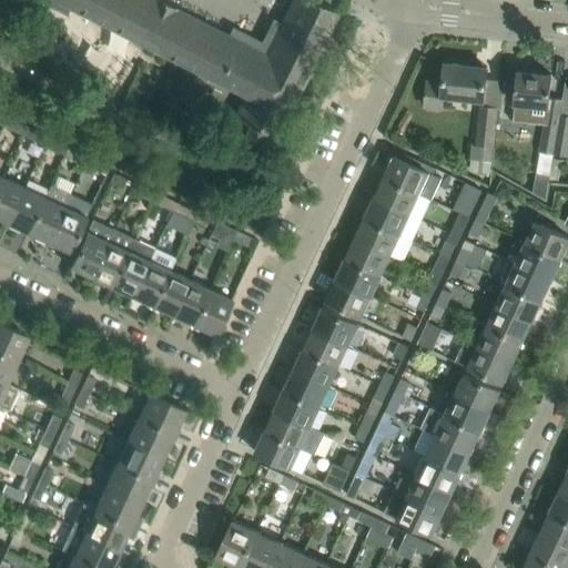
[(274,138),(337,12),(312,0),(293,0),(265,54),(156,0),(54,0),(245,95),(234,118),(235,119),(244,123),(239,134),(267,149),(273,138),(274,138)]
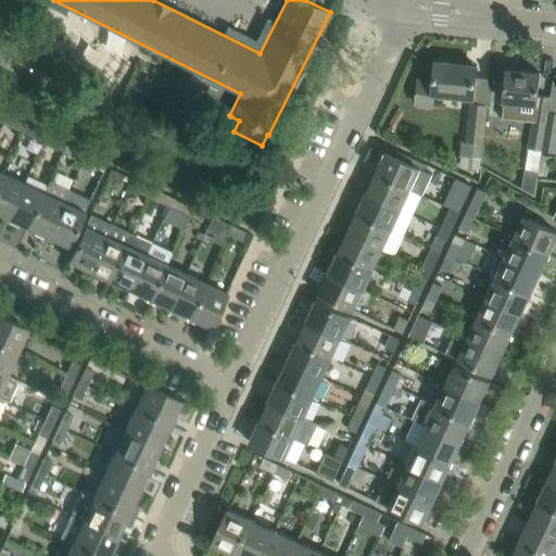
[(472,99),(475,77),(476,66),(436,62),(433,83),(418,80),(415,104),(431,106),(432,95),(472,99)]
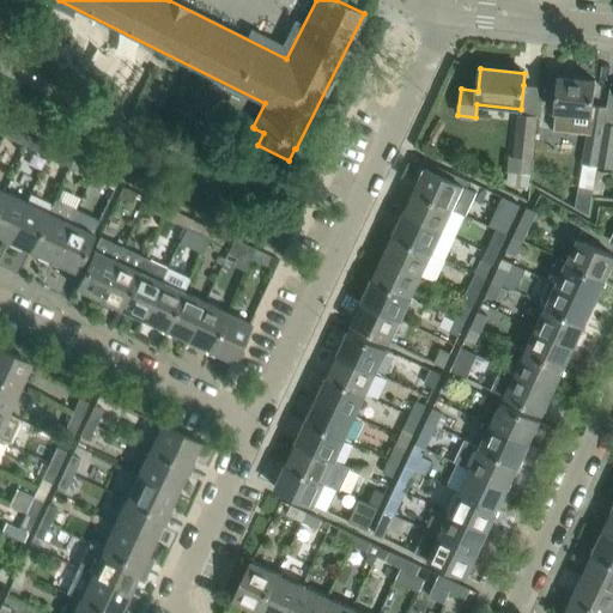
[(593,105),(595,80),(559,77),(553,129),(588,134),(582,164),(598,167),(605,125),(606,125),(607,108),(593,105)]
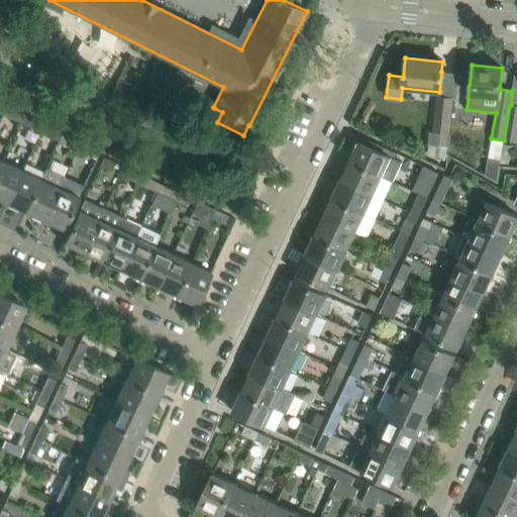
[(448,133),(452,97),(439,96),(436,96),(432,131),(430,131),(429,144),(430,144),(429,154),(449,157),(450,133),(448,133)]
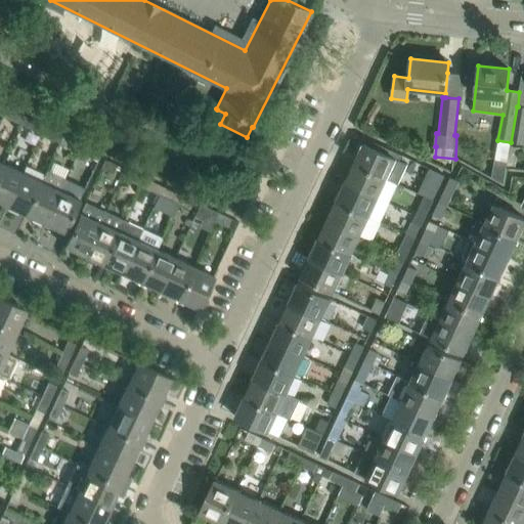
[(523,144),(523,137),(523,106),(518,106),(517,106),(511,142),(523,144)]
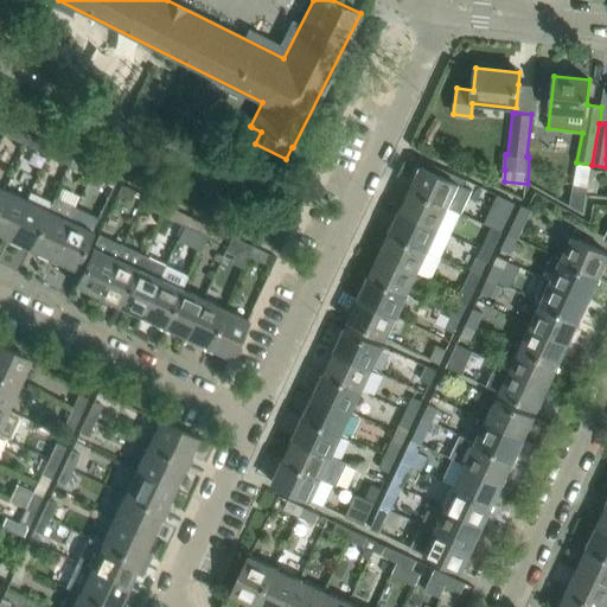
[(6,125),(2,134),(24,145),(29,135),(6,125)]
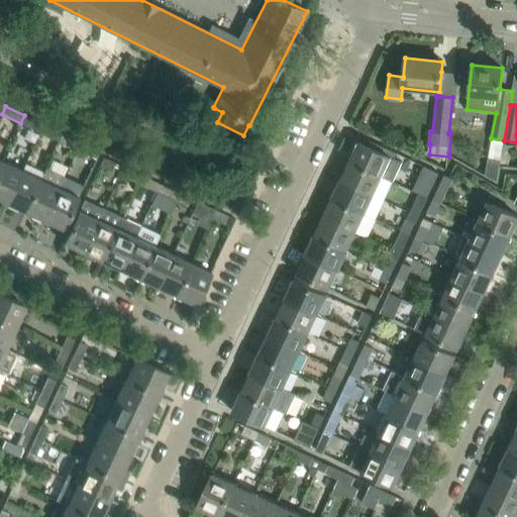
[(39,132),(43,124),(24,115),(20,123),(39,132)]
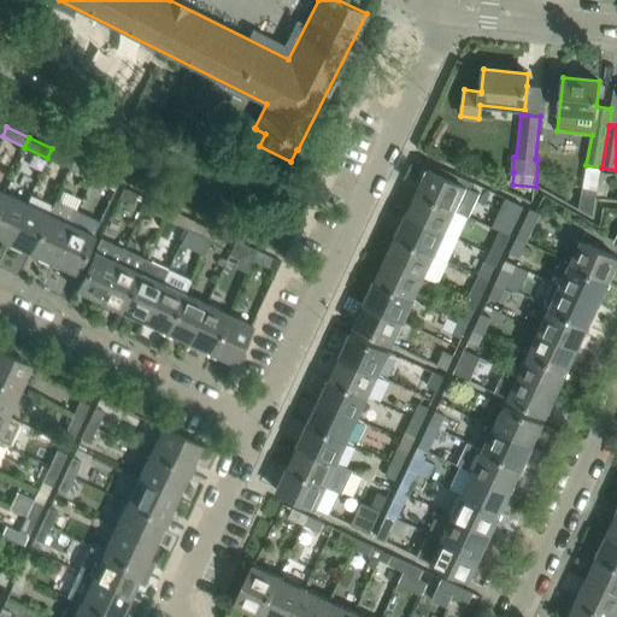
[(74,158),(52,148),(47,158),(69,168),(74,158)]
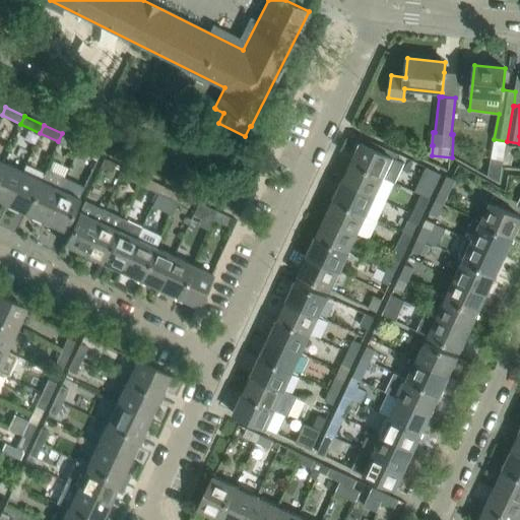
[(77,150),(81,142),(62,133),(58,141),(77,150)]
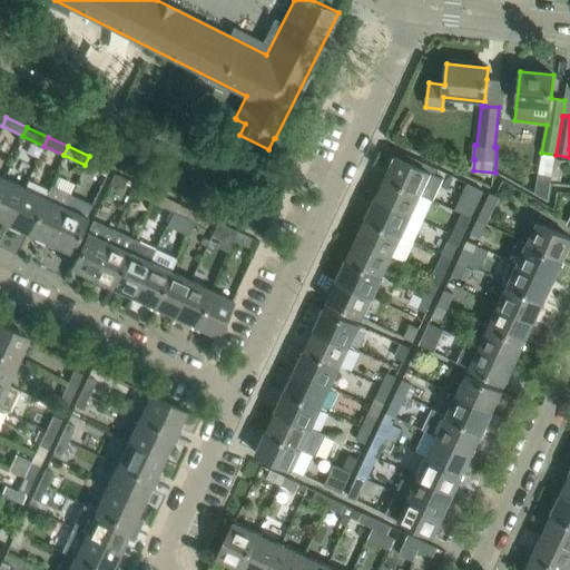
[(106,175),(110,166),(89,156),(85,165),(92,168),(106,175)]
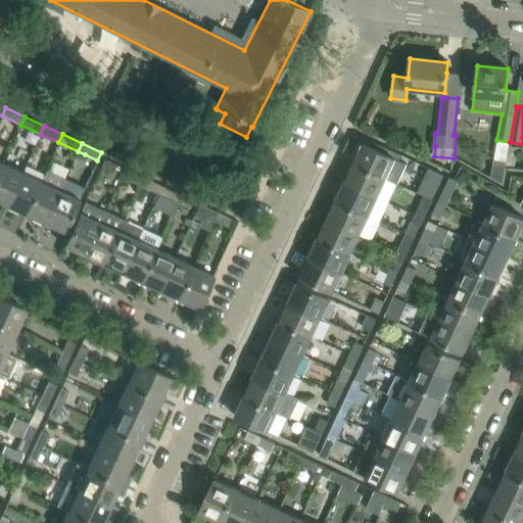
[(397,184),(407,164),(395,159),(362,143),(352,162),(397,184)]
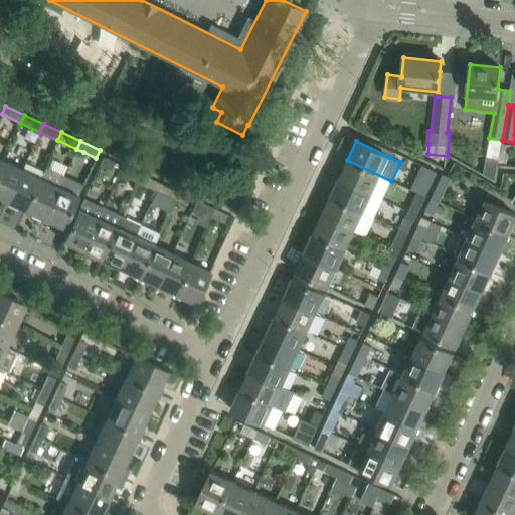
[(493,161),(506,163),(509,143),(496,141),(493,161)]
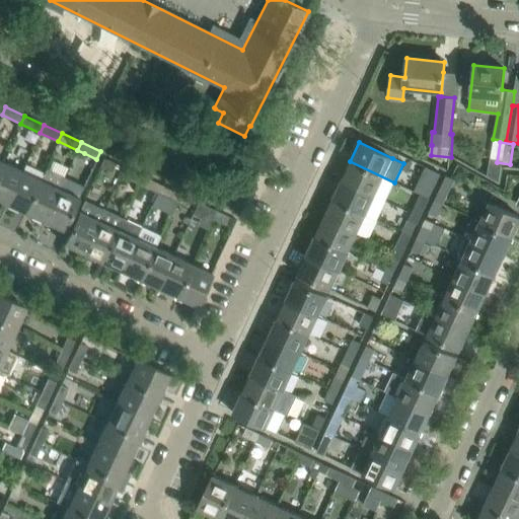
[(110,171),(115,163),(103,158),(99,166),(110,171)]
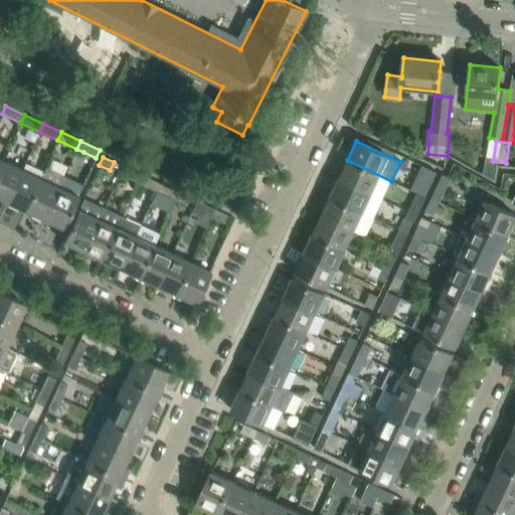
[(347,160),(339,179),(371,194),(383,199),(391,181),(347,160)]
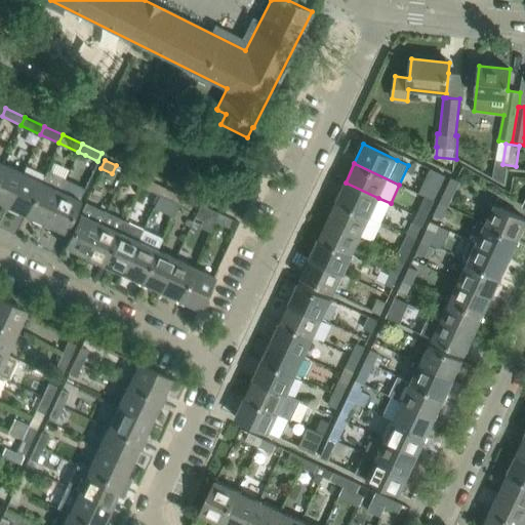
[(0,203),(5,206),(22,172),(2,164),(0,168),(0,203)]
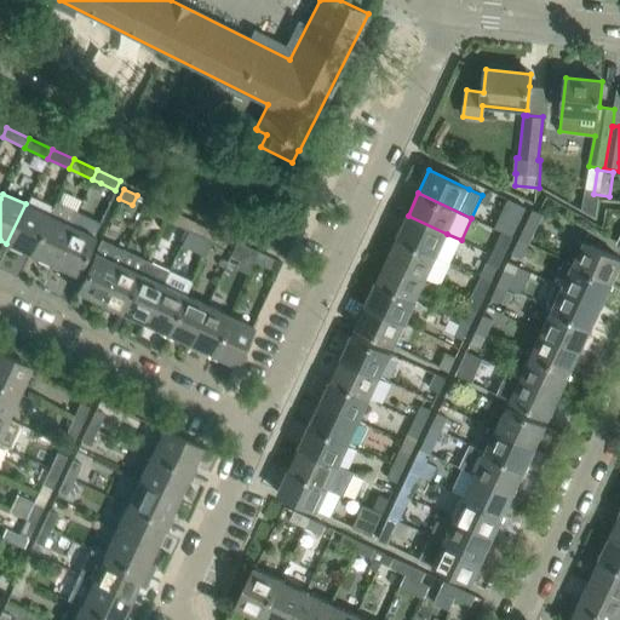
[(70,225),(72,225),(78,211),(56,201),(50,216),(47,214),(29,254),(52,264),(70,225)]
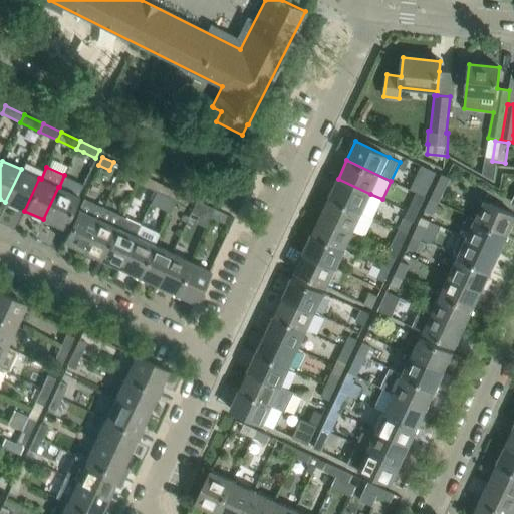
[(24,211),(39,178),(21,169),(5,202),(24,211)]
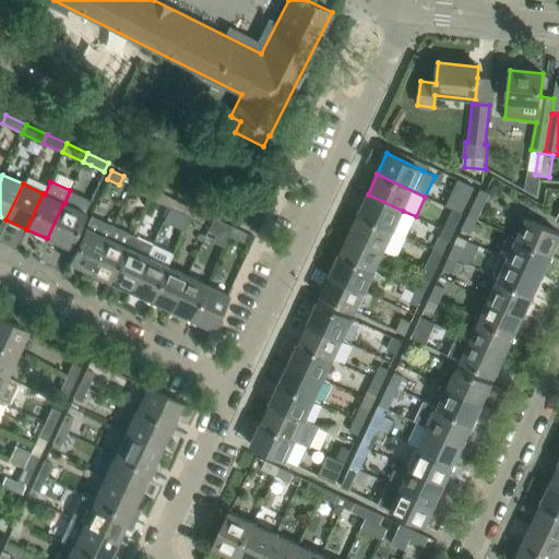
[(149,198),(153,189),(140,183),(135,192),(149,198)]
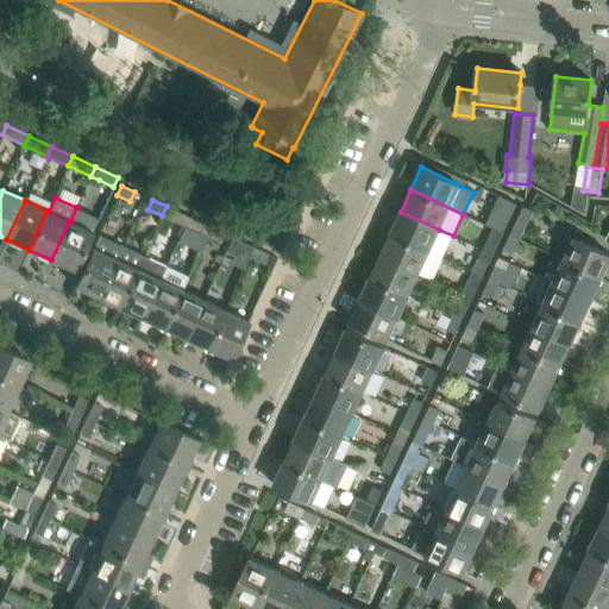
[(184,226),(189,217),(167,206),(162,215),(184,226)]
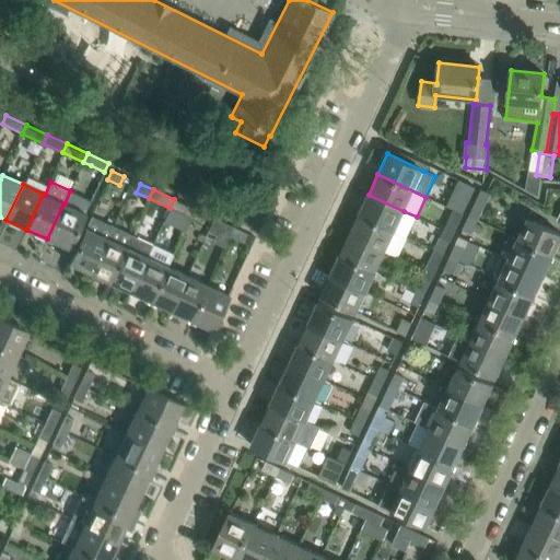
[(477,221),(487,199),(490,194),(481,189),(468,217),(477,221)]
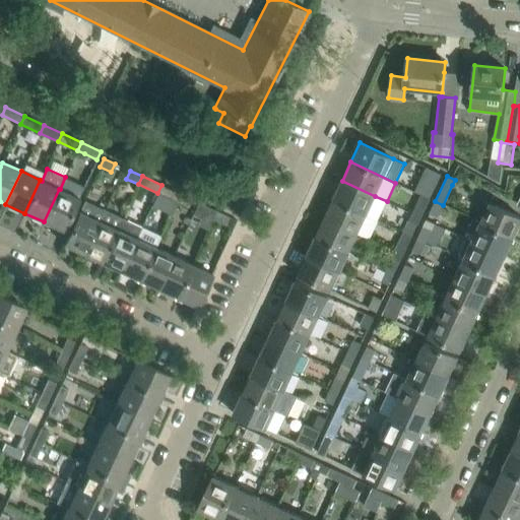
[(367,214),(375,196),(342,181),(333,199),(367,214)]
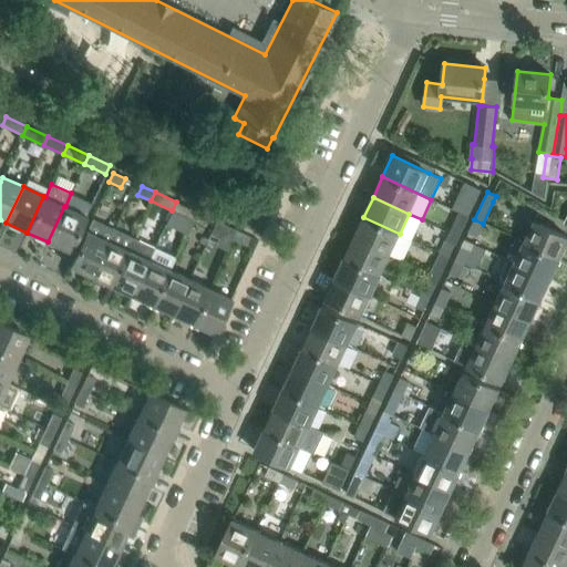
[(468,216),(475,204),(466,199),(460,213),(468,216)]
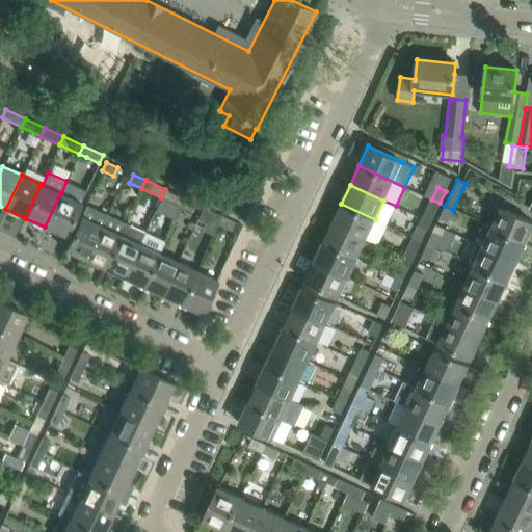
[(183,198),(171,192),(165,189),(161,197),(180,206),(183,198)]
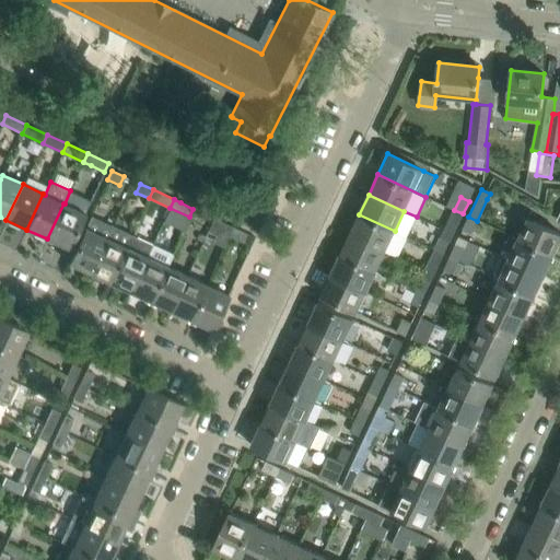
[(84,213),(65,203),(63,203),(47,238),(68,248),(84,213)]
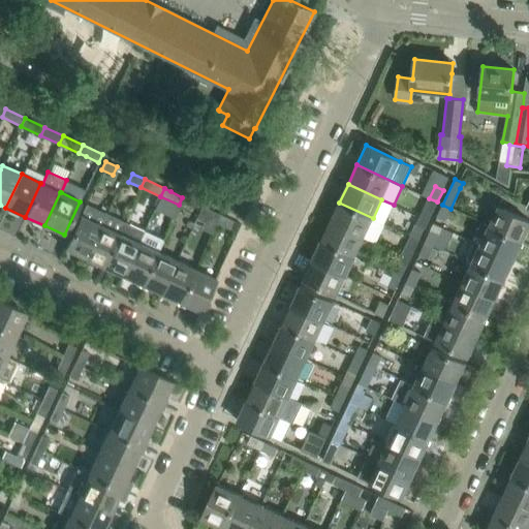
[(190,211),(194,203),(182,197),(179,205),(190,211)]
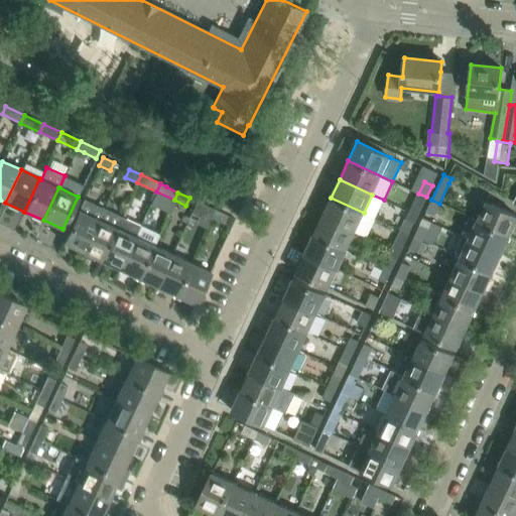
[(421,208),(426,197),(418,194),(413,205),(421,208)]
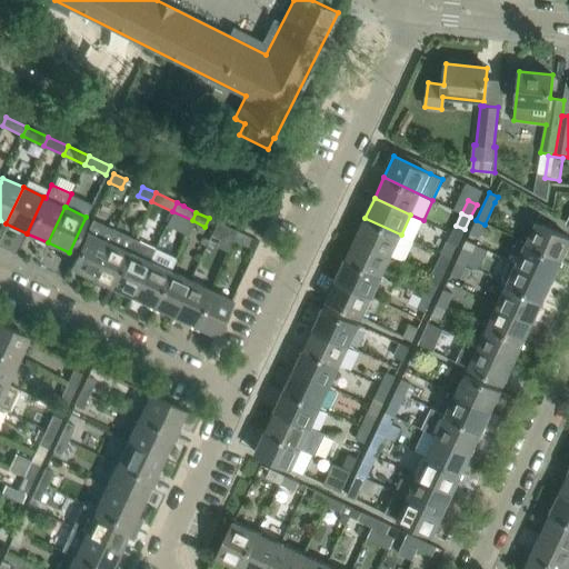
[(391,256),(401,235),(365,218),(355,239),(391,256)]
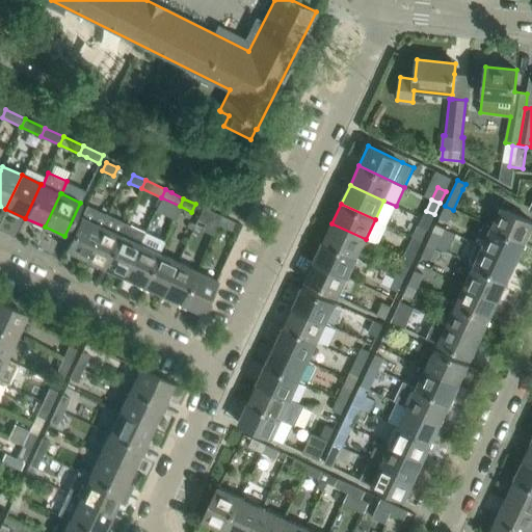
[(85,260),(107,214),(87,205),(81,217),(81,216),(65,250),(85,260)]
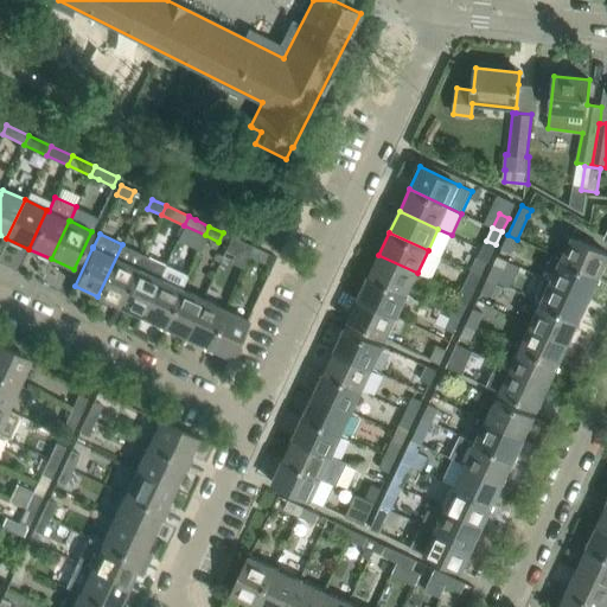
[(511,253),(517,240),(508,235),(502,248),(511,253)]
